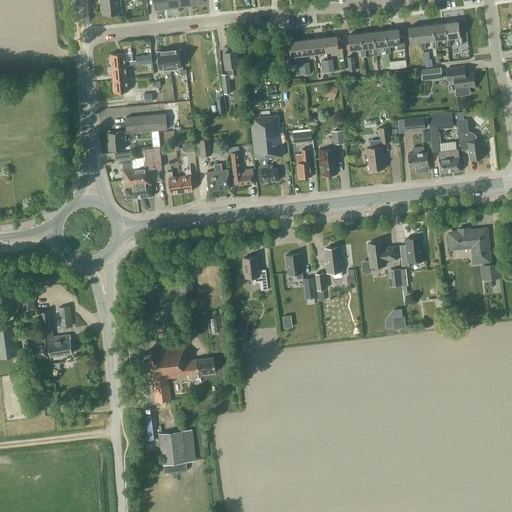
[(119,0),(101,0),(103,14),(121,12),(119,0)]
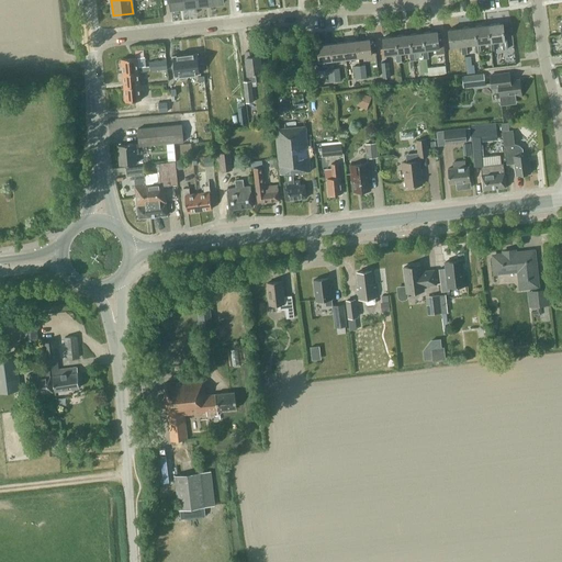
[(182,0),(169,0),(171,9),(184,8),(182,0)]
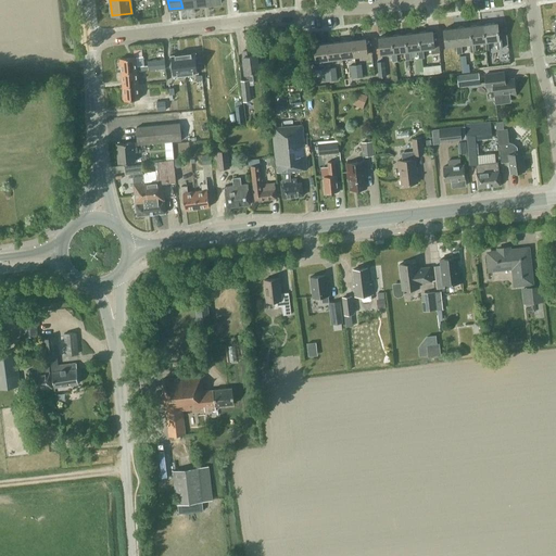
[(497,25),(497,23),(483,25),(485,41),(488,41),(496,40),(497,49),(502,49),(501,39),(500,39),(498,33),(497,25)]
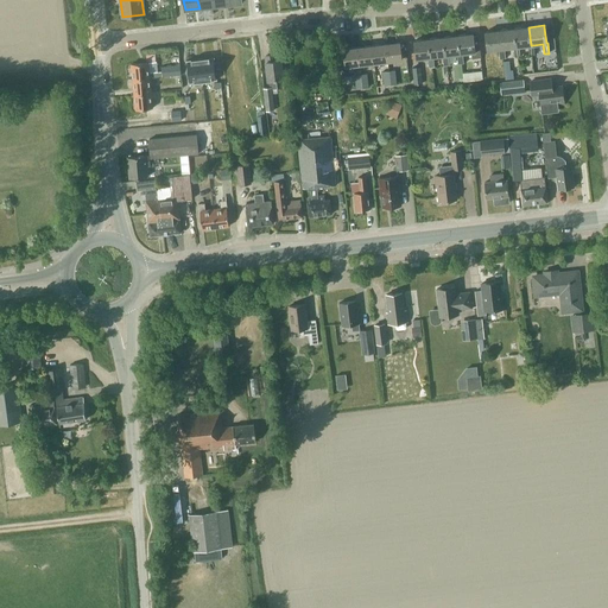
[(534,55),(533,45),(531,45),(529,27),(514,29),(517,48),(519,46),(527,46),(529,56),(534,55)]
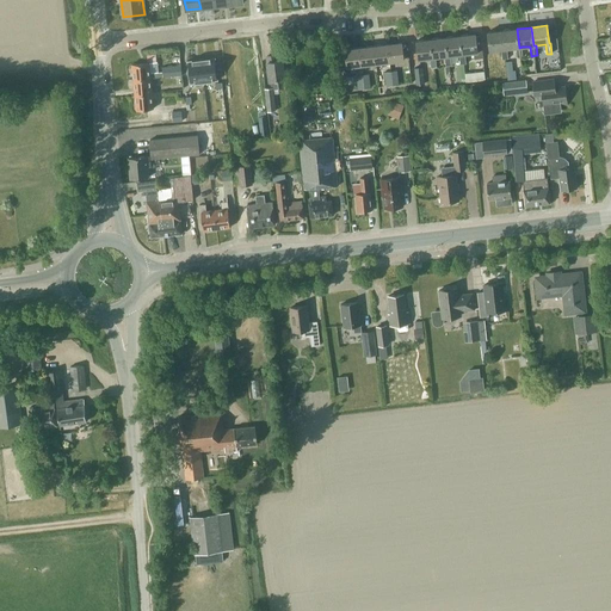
[(523,57),(522,47),(519,48),(517,29),(503,31),(505,49),(506,49),(516,48),(517,57),(523,57)]
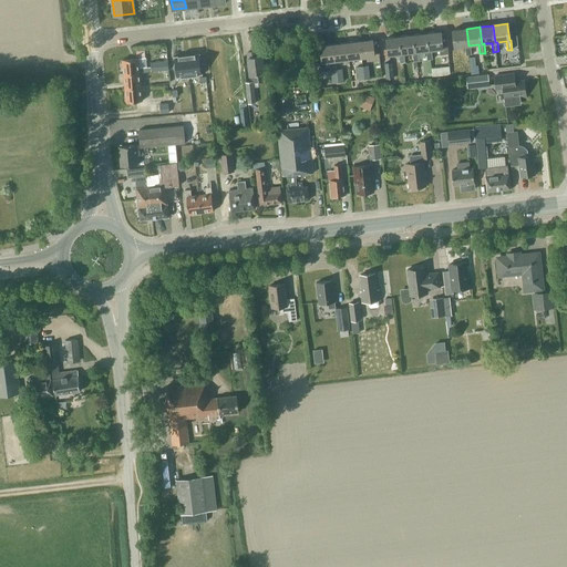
[(471,54),(470,45),(468,45),(466,29),(452,30),(454,48),(465,47),(466,55),(471,54)]
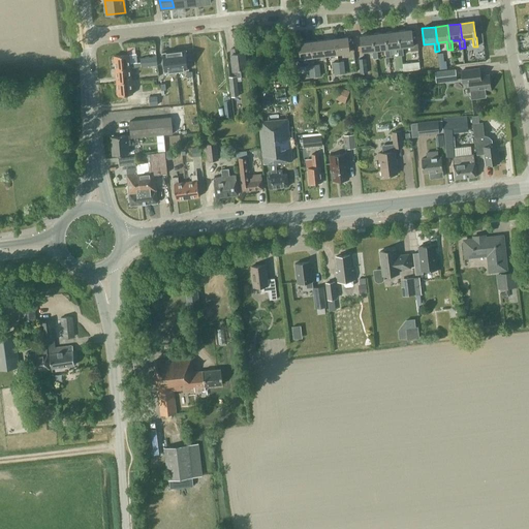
[(416,30),(411,31),(411,29),(399,31),(400,47),(402,47),(410,45),(410,51),(418,50),(416,30)]
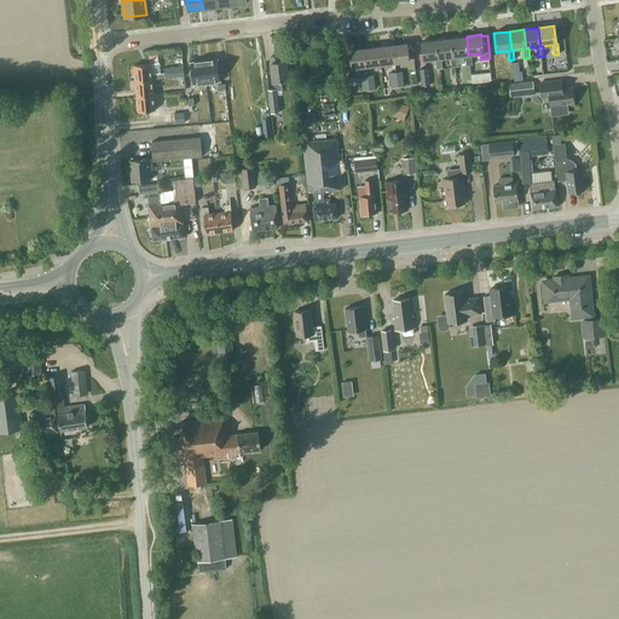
[(472,64),(470,55),(468,55),(467,36),(451,38),(453,57),(456,57),(466,56),(467,65),(467,73),(470,73),(469,65),(472,64)]
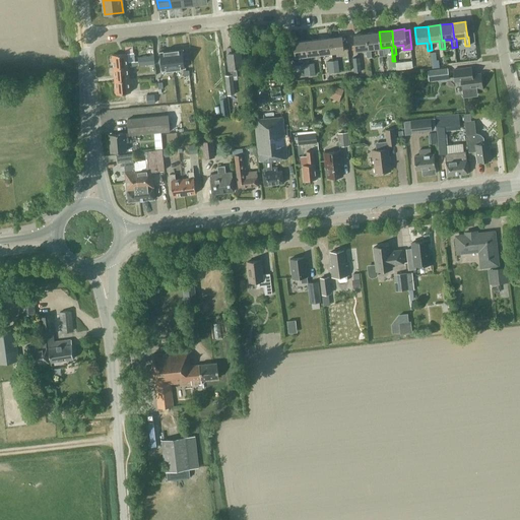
[(384,56),(383,48),(381,48),(379,31),(367,34),(369,49),(371,49),(378,48),(380,61),(383,61),(383,56),(384,56)]
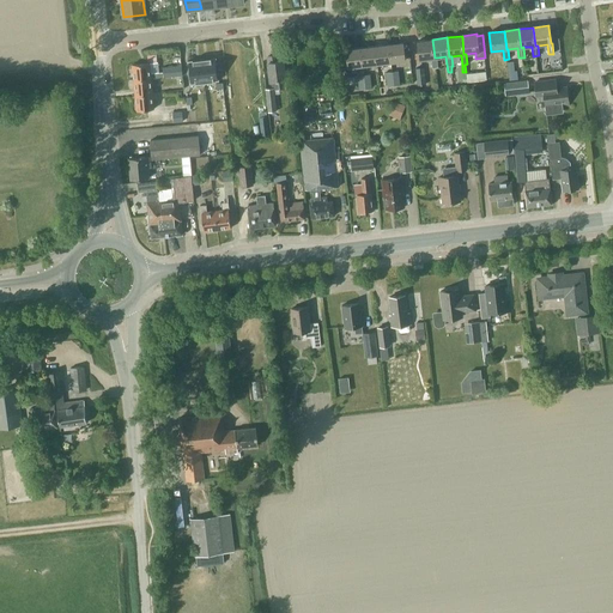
[(438,67),(437,58),(435,58),(432,40),(417,41),(419,60),(431,59),(432,68),(438,67)]
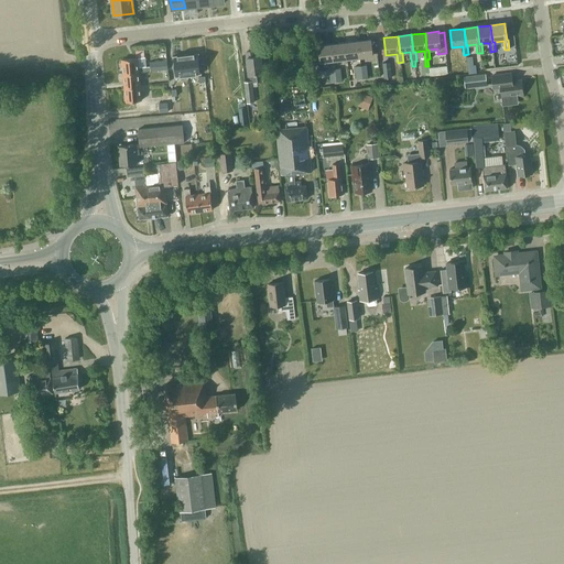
[(359,57),(372,56),(370,40),(357,41),(359,57)]
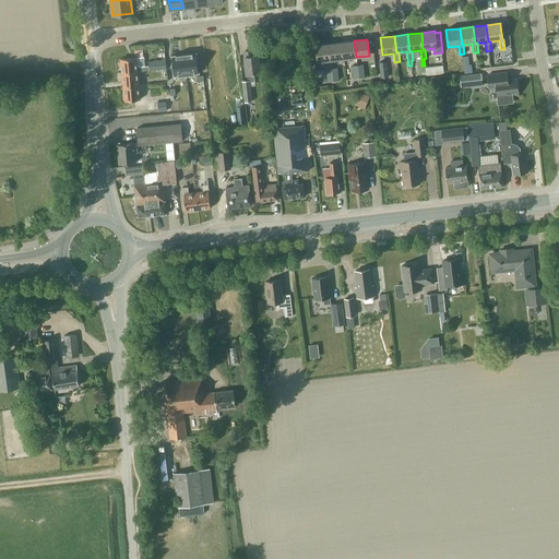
[(343,58),(356,57),(354,40),(342,43),(343,58)]
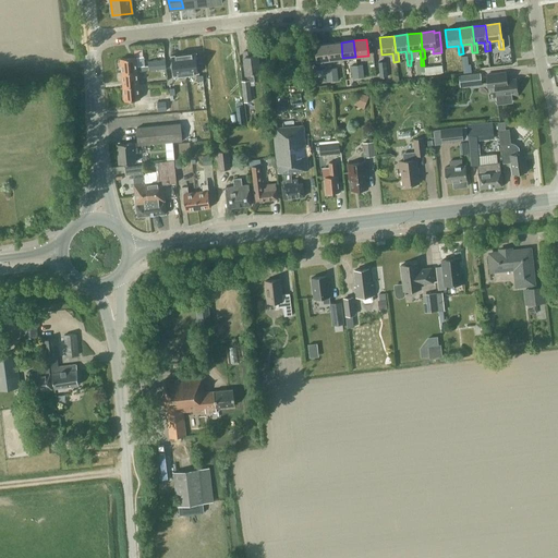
[(330,60),(342,58),(341,43),(328,44),(330,60)]
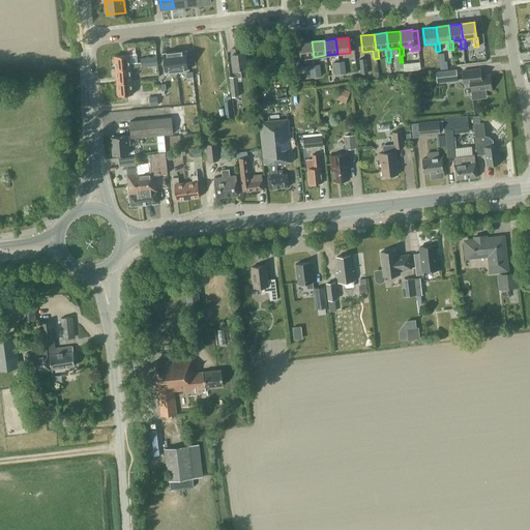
[(314,57),(312,41),(299,43),(301,58),(307,57),(308,66),(304,67),(305,78),(311,77),(311,78),(316,77),(315,65),(314,57)]
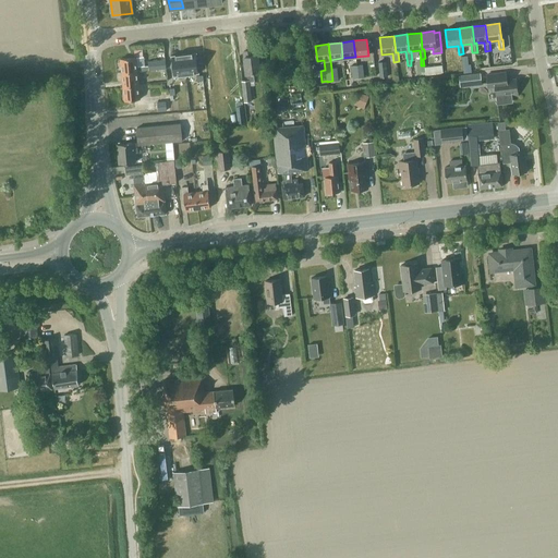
[(166,69),(165,60),(164,49),(156,50),(157,61),(147,62),(148,65),(136,67),(136,57),(120,59),(121,73),(137,71),(137,72),(148,71),(148,70),(166,69)]
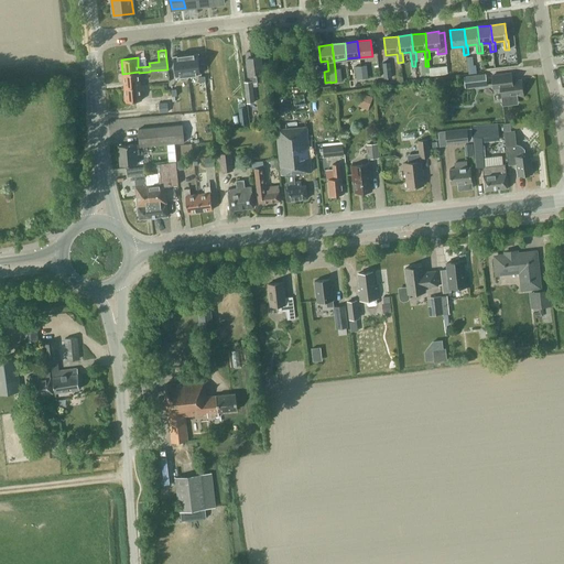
[(251,82),(252,83),(257,82),(256,74),(262,73),(261,64),(264,64),(263,55),(261,55),(255,56),(253,51),(246,52),(249,75),(250,82),(251,82)]
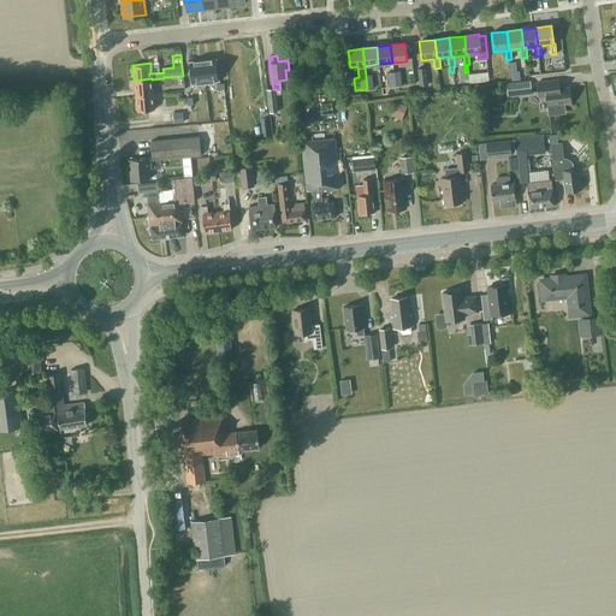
[(207,59),(202,60),(205,82),(219,81),(219,80),(217,59),(217,58),(207,59)]
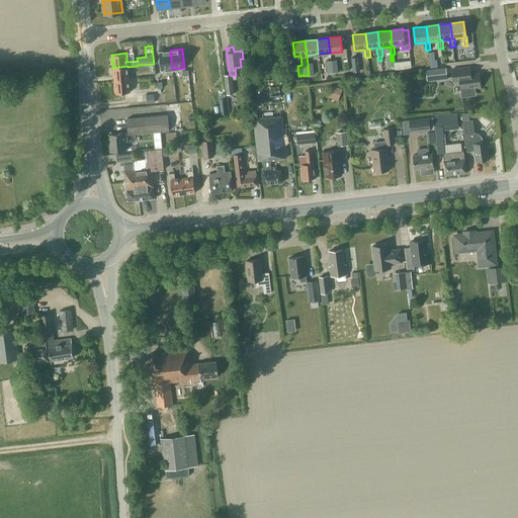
[(161,71),(172,69),(170,51),(162,52),(158,52),(158,53),(159,53),(161,70),(161,71)]
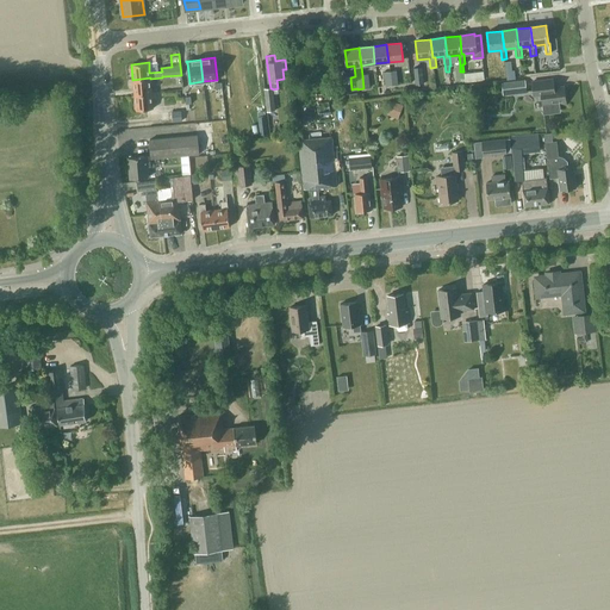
[(423,85),(422,67),(414,68),(415,85),(423,85)]
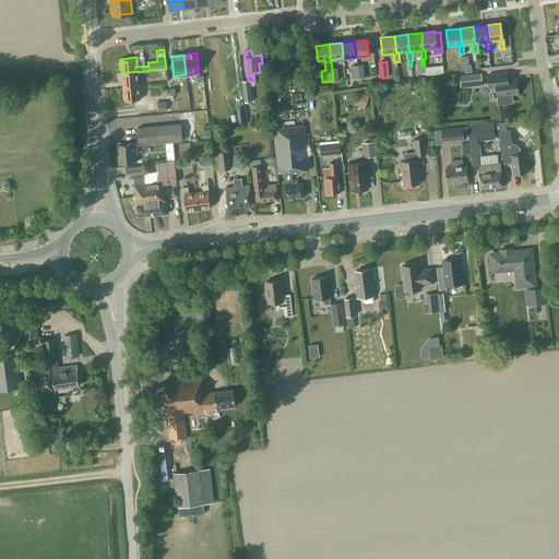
[(443,67),(426,69),(426,75),(444,73),(443,67)]
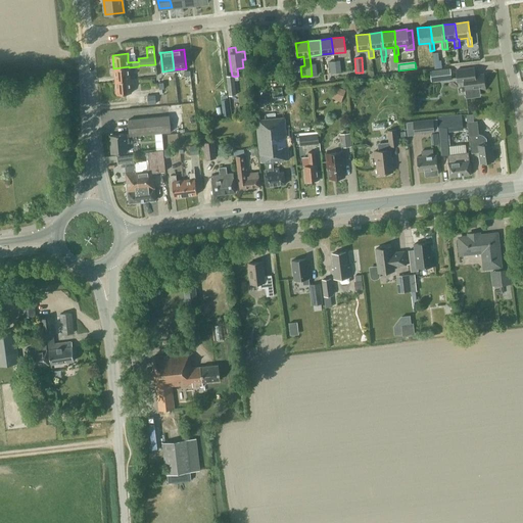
[(129,74),(129,67),(129,66),(113,68),(114,81),(130,80),(136,79),(136,74),(129,74)]
